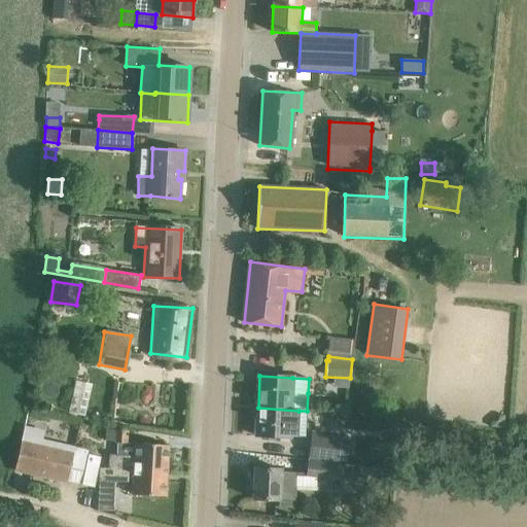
[(297,436),(299,411),(258,408),(256,435),(289,438),(289,436),(297,436)]
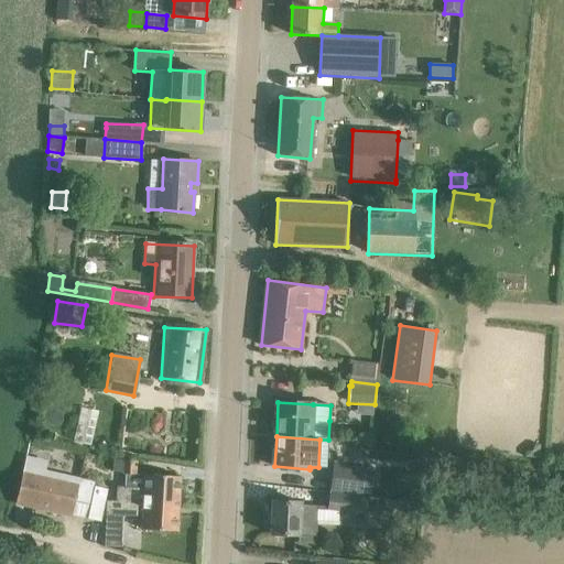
[(137,474),(138,459),(116,457),(115,473),(123,474),(123,486),(115,486),(115,499),(180,501),(181,477),(137,474)]
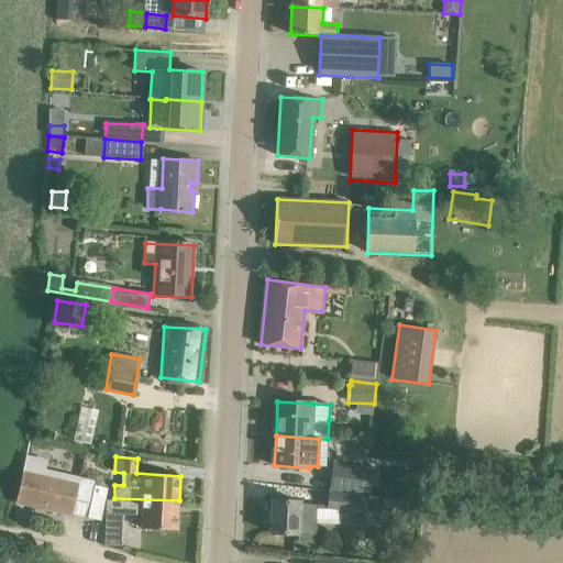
[(375,471),(343,466),(342,477),(331,476),(329,490),(372,495),(375,471)]
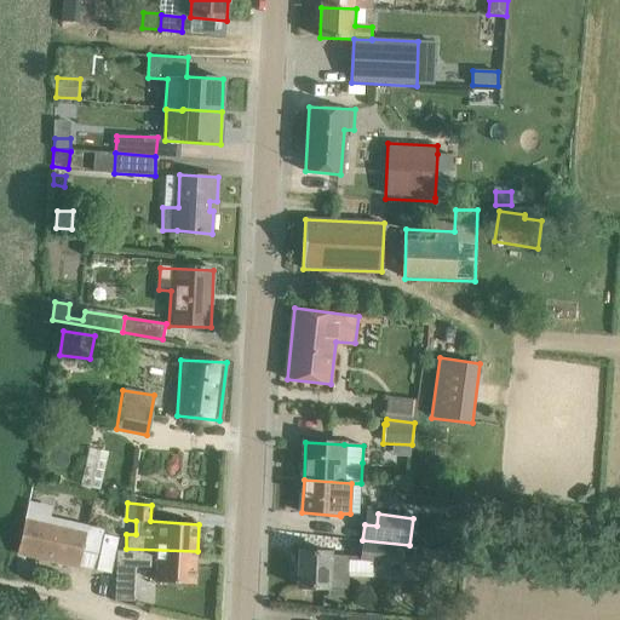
[(87,528),(27,516),(18,552),(80,566),(82,552),(99,556),(104,529),(89,527),(87,528)]
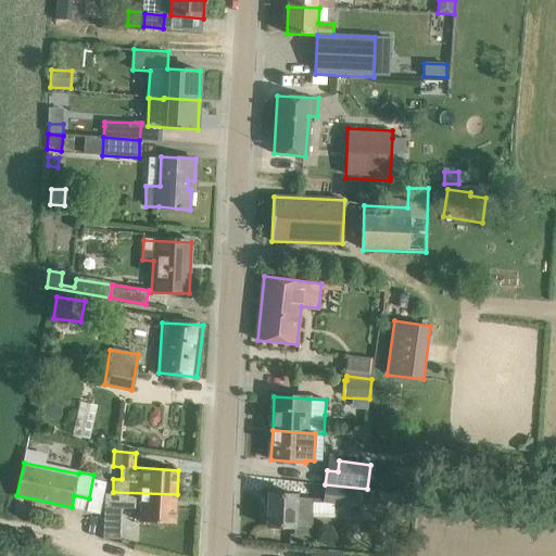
[(297,494),(269,494),(267,527),(290,528),(290,539),(312,540),(312,513),(335,514),(335,504),(386,509),(387,496),(324,489),(321,502),(313,502),(313,498),(297,497),(297,494)]
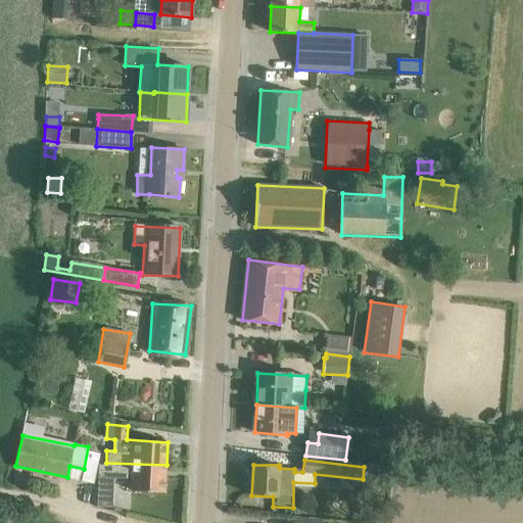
[(106,464),(99,464),(98,477),(133,479),(132,491),(164,492),(167,465),(106,463),(106,464)]
